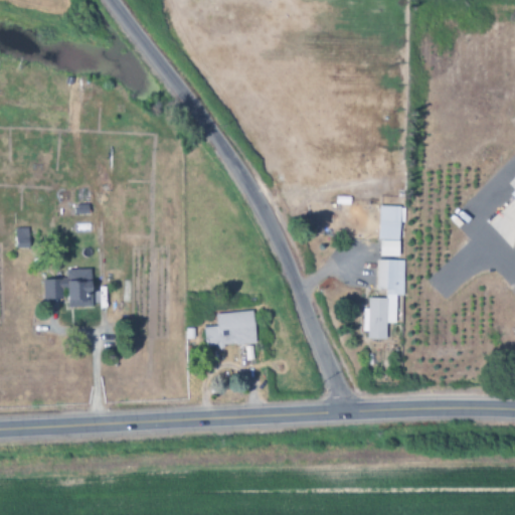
[(377,258),(397,258),(398,223),(403,223),(404,207),(378,206),(377,258)]
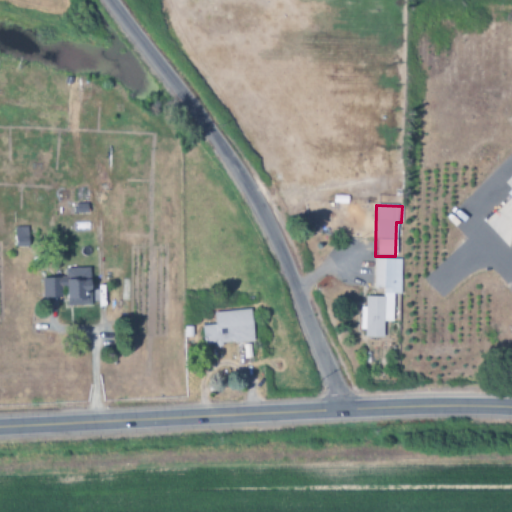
[(28,227),(14,227),(15,247),(29,247),(28,227)]
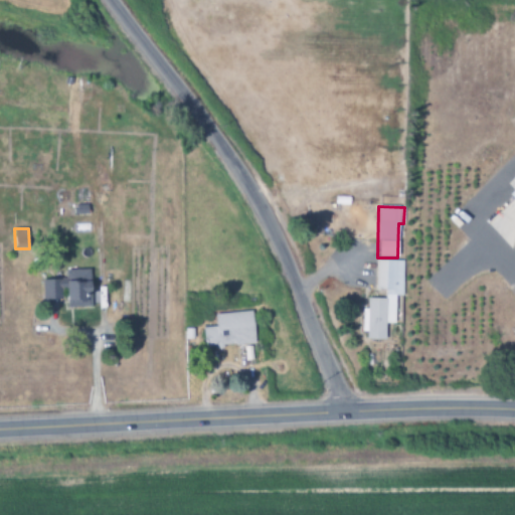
[(403,261),(376,261),(375,289),(384,289),(384,298),(367,298),(366,309),(363,309),(363,340),(385,340),(385,324),(395,324),(395,296),(402,296),(403,261)]
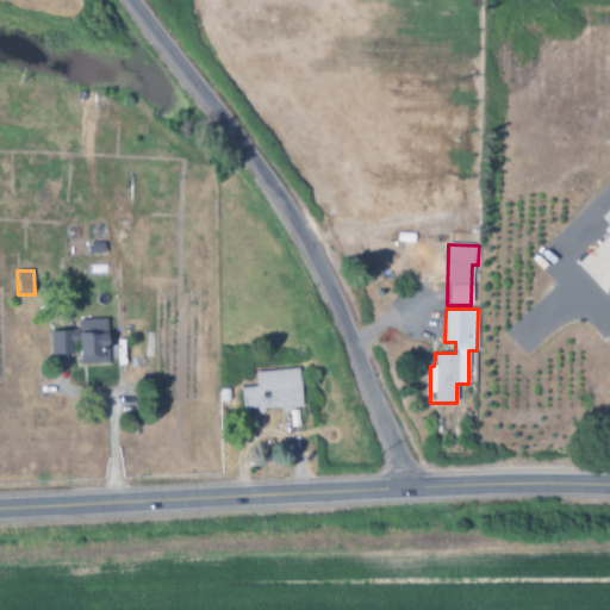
[(49,332),(50,355),(72,354),(72,342),(78,342),(79,365),(107,363),(106,319),(76,321),(78,330),(49,332)]
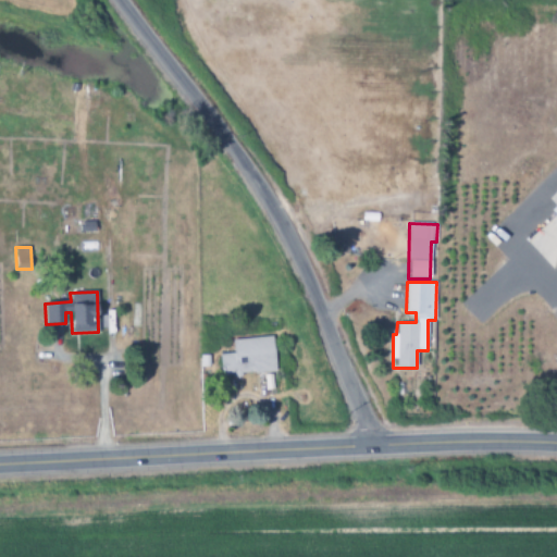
[(232,339),(233,354),(220,355),(221,376),(275,372),(273,337),(232,339)]
